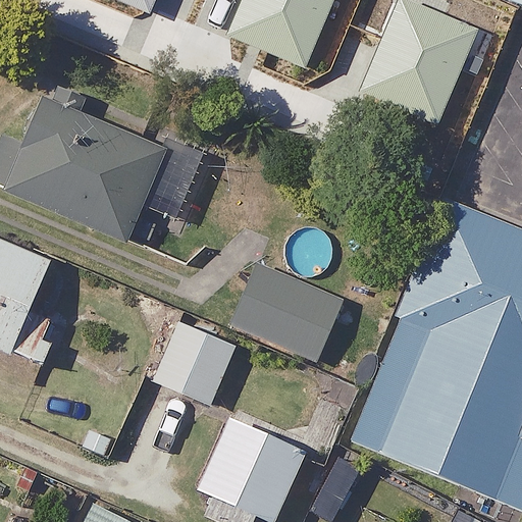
[(63,0),(60,10),(145,46),(158,14),(170,19),(178,0),(63,0)]
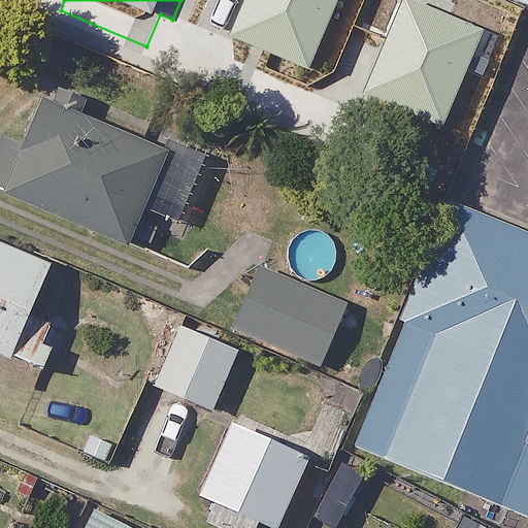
[(164,154),(44,103),(23,156),(0,146),(0,193),(129,246),(143,211),(179,226),(208,156),(169,139),(164,154)]
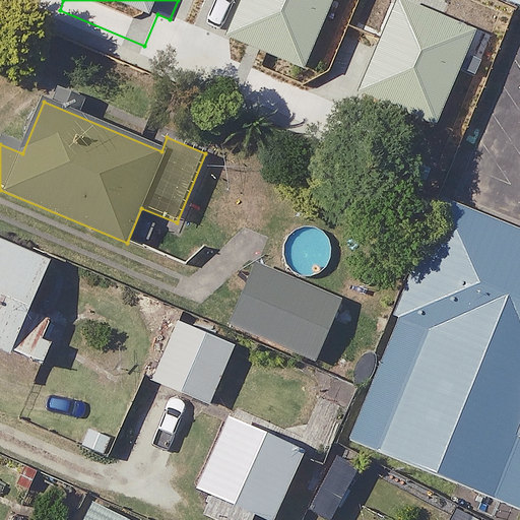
[(519,249),(420,210),(315,479),(416,519),(499,519),(515,479),(519,480),(519,249)]
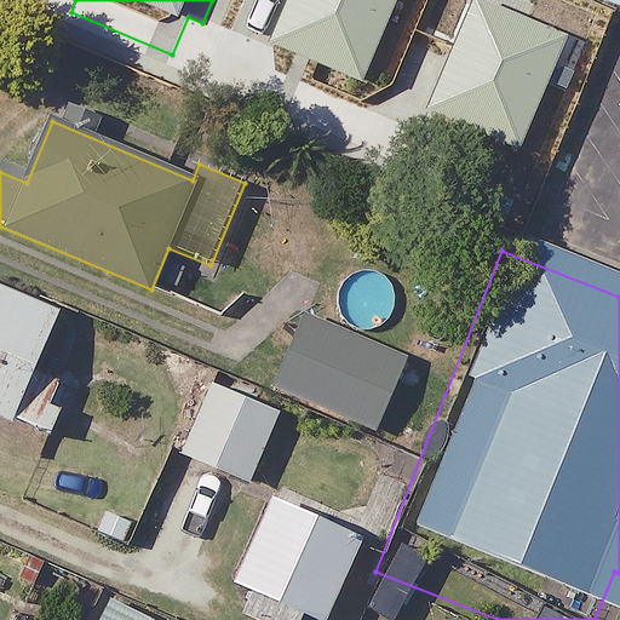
[(0,415),(50,437),(73,380),(35,365),(58,310),(0,285),(0,415)]
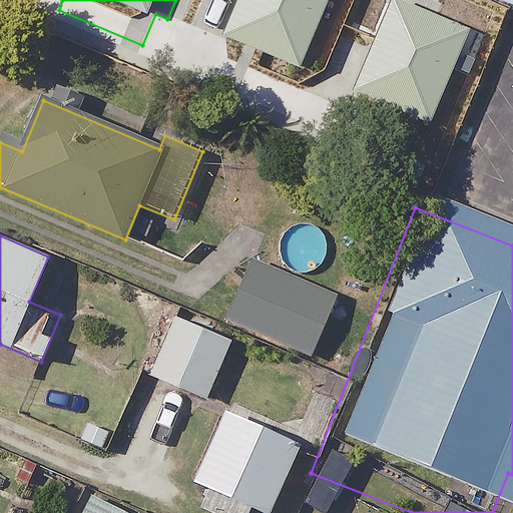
[(337,299),(253,263),(227,322),(311,358),(337,299)]
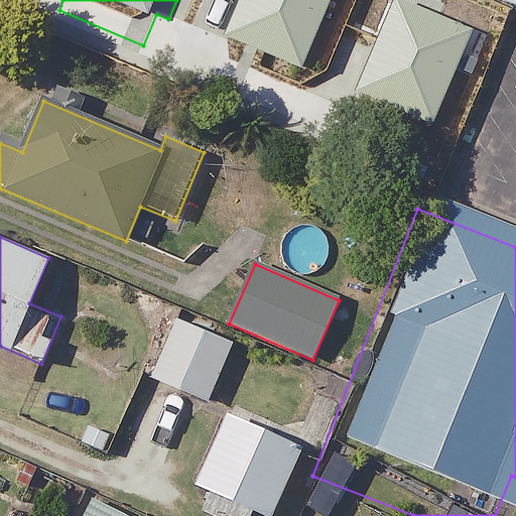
[(233,348),(174,319),(147,374),(206,403),(233,348)]
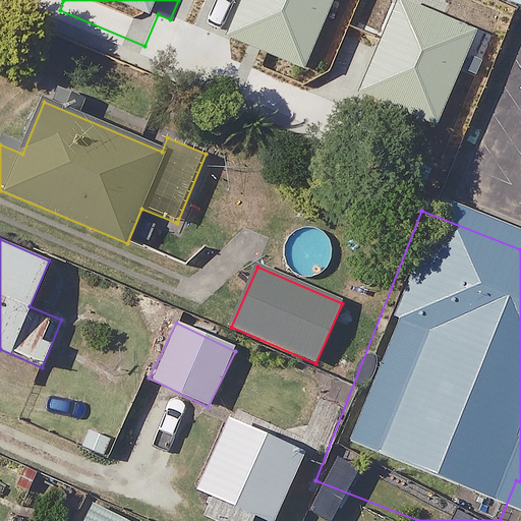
[(211,495),(201,516),(214,520),(256,520),(257,519),(262,520),(273,520),(304,452),(230,419),(198,489),(211,495)]
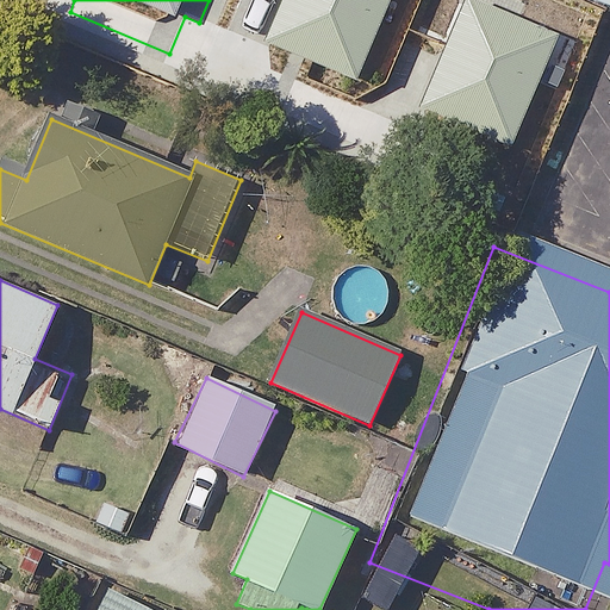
[(148,609),(107,589),(95,609),(148,609)]
